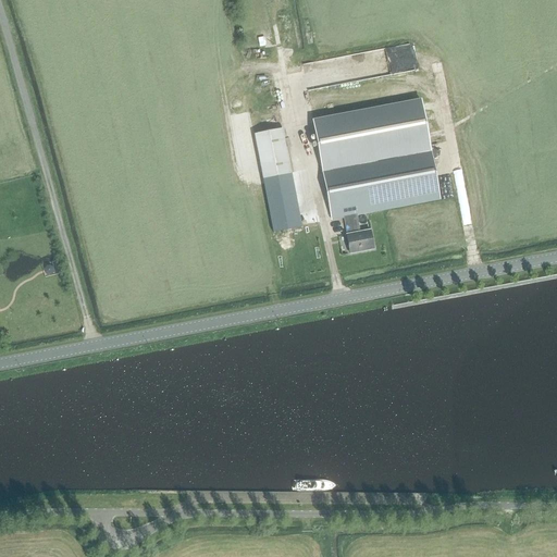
[(311,120),(330,221),(343,218),(356,215),(438,201),(421,100),(311,120)]
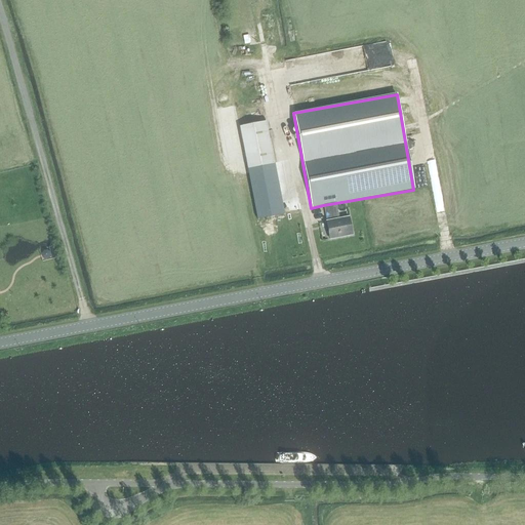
[(266,121),(239,126),(247,169),(274,164),(266,121)]
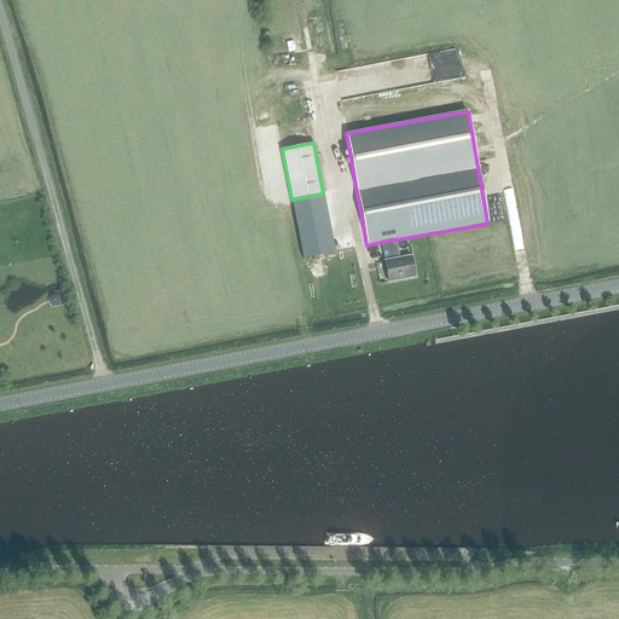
[(330,206),(305,209),(311,244),(336,241),(330,206)]
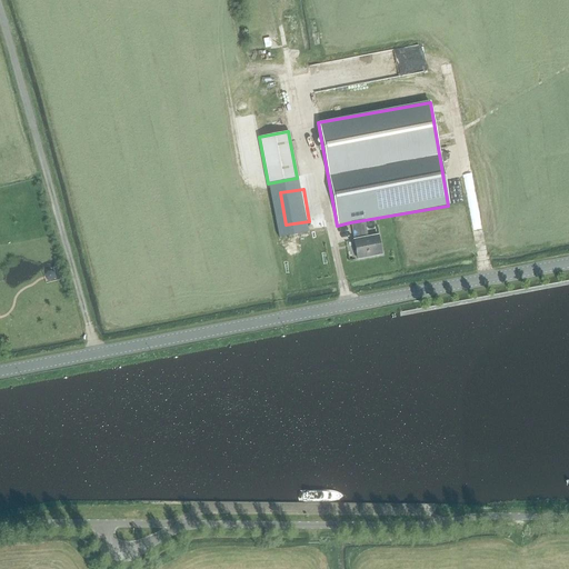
[(330,251),(326,219),(297,222),(301,256),(330,251)]
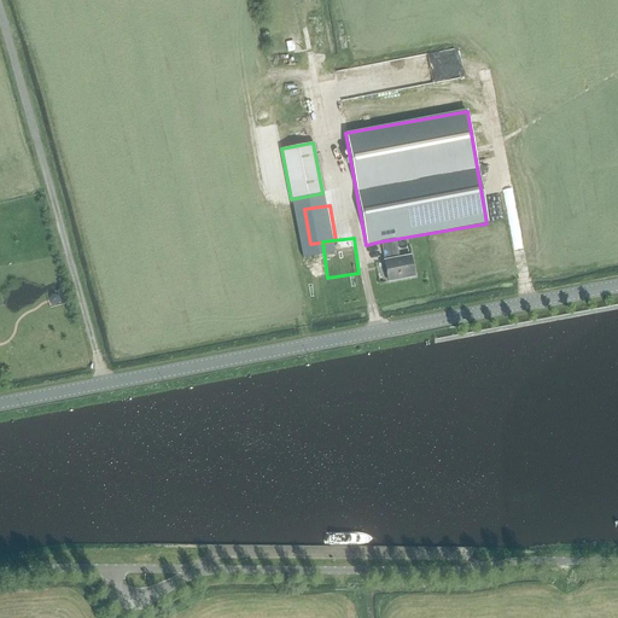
[(395,239),(380,242),(384,261),(383,262),(386,281),(413,278),(409,257),(398,258),(395,239)]
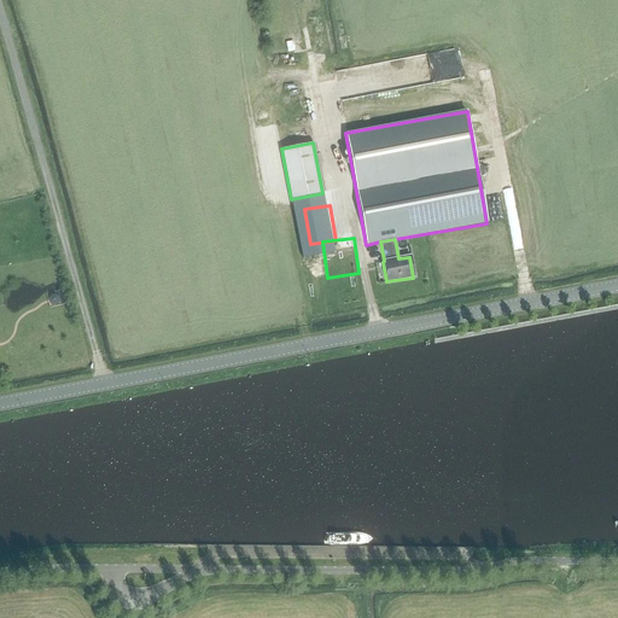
[(334,291),(357,290),(356,275),(333,277),(334,291)]
